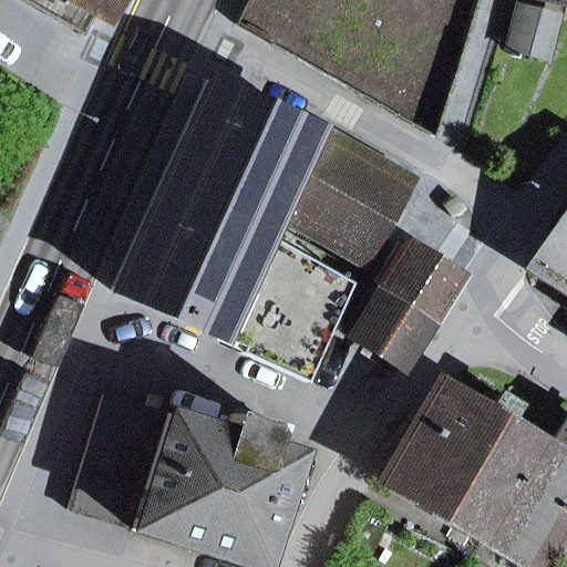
[(23,0),(81,32),(101,0),(23,0)]
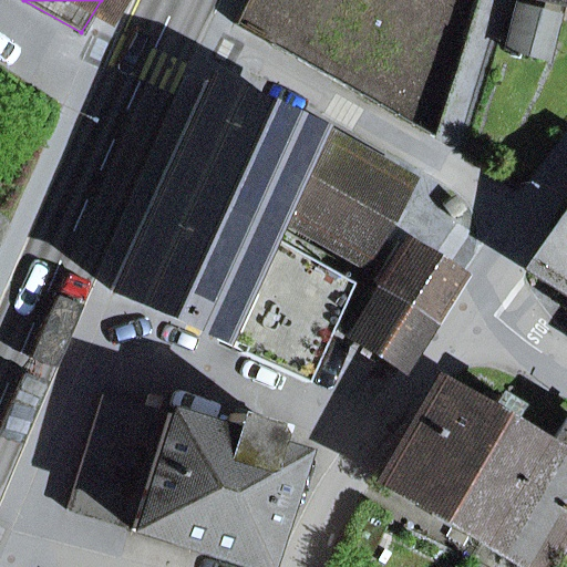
[(518,9),(508,47),(545,57),(555,19),(518,9)]
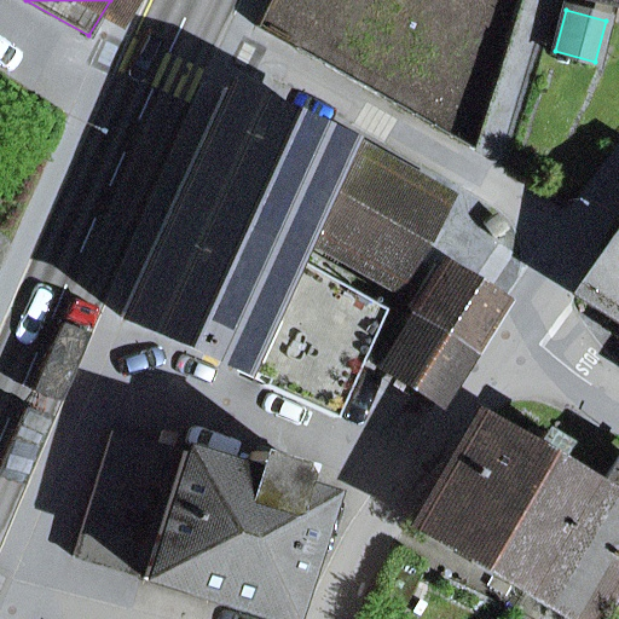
[(382,311),(287,256),(298,229),(336,142),(225,92),(123,316),(265,381),(262,386),(334,418),(382,311)]
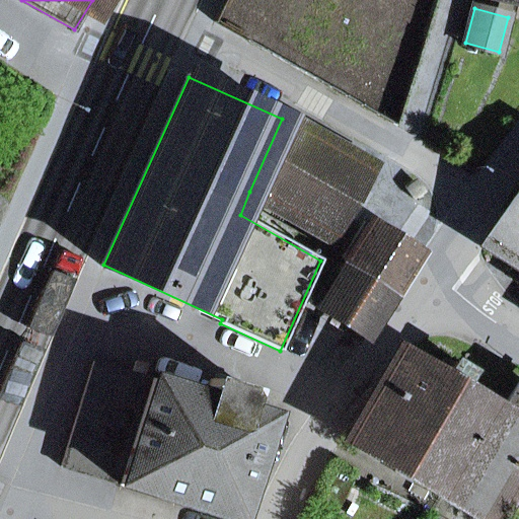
[(249,192),(328,236),(368,168),(288,123),(249,192)]
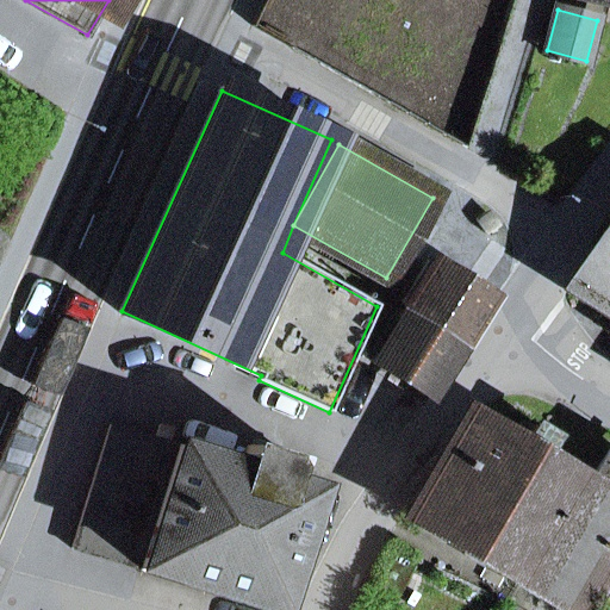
[(609,234),(608,232),(574,284),(609,305),(609,234)]
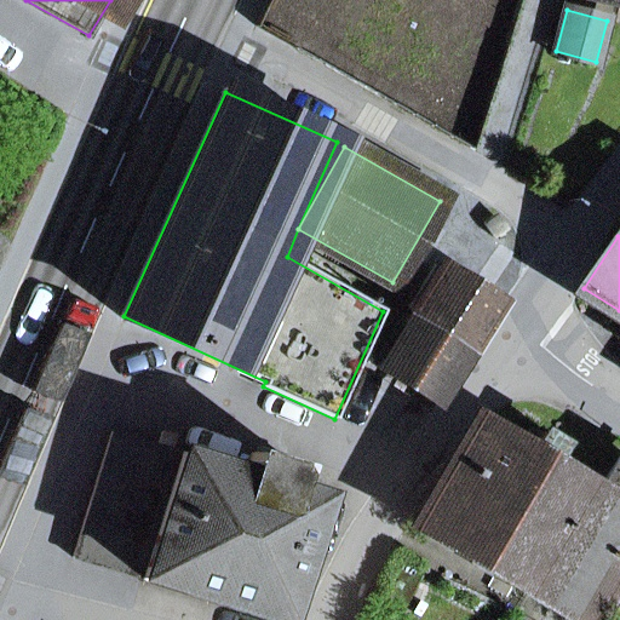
[(497,304),(442,270),(418,310),(471,344),(497,304)]
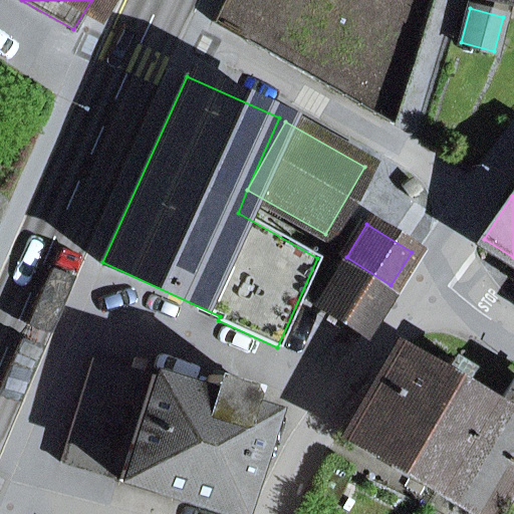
[(346,257),(316,306),(359,333),(391,285),(346,257)]
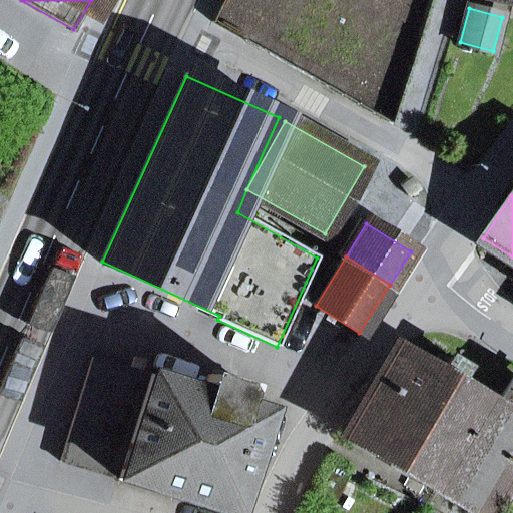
[(410,352),(357,437),(439,487),(490,401),(460,383),(468,369),(450,358),(442,372),(410,352)]
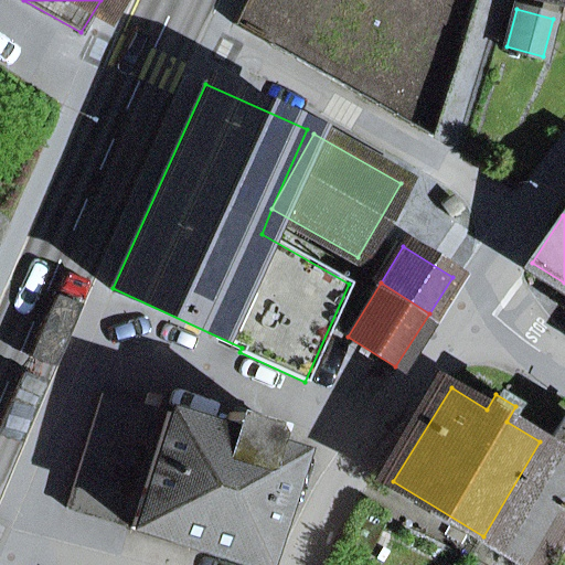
[(100,394),(65,510),(128,529),(163,414),(100,394)]
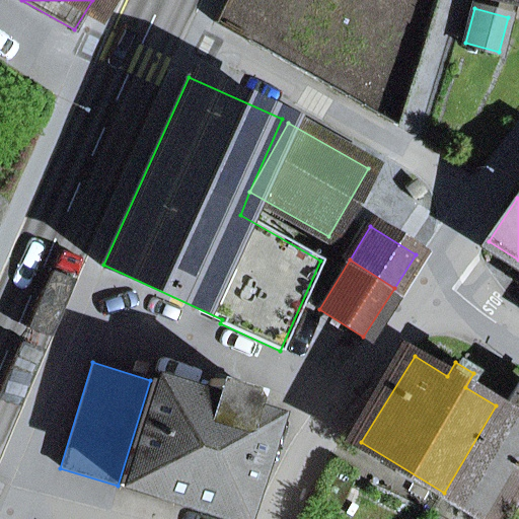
[(211,381),(207,397),(150,380),(118,486),(230,518),(235,518),(267,416),(245,410),(250,393),(211,381)]
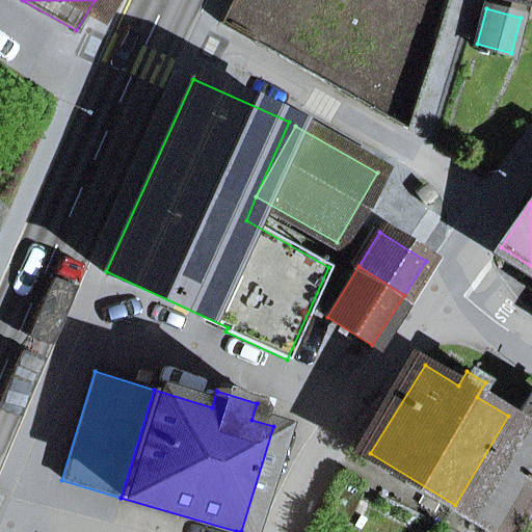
[(507,531),(531,491),(531,393),(515,420),(508,416),(455,505),(501,531),(507,531)]
